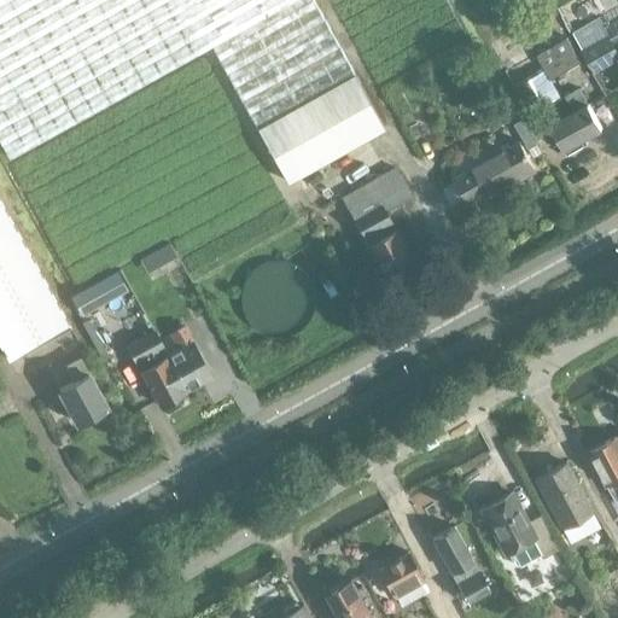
[(0,0),(0,143),(9,158),(211,45),(289,184),(372,138),(380,132),(309,0),(0,0)]
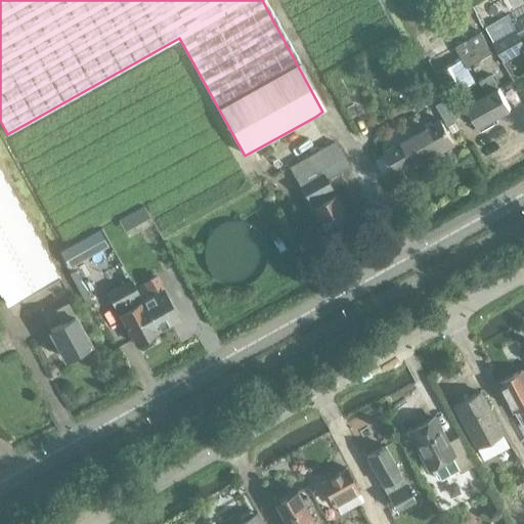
[(475,80),(468,67),(493,52),(468,6),(441,22),(441,19),(415,36),(449,96),(475,80)]
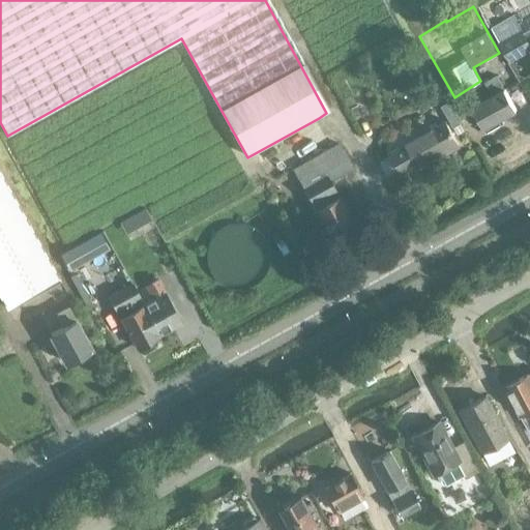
[(529,40),(528,36),(529,35),(529,20),(521,26),(522,28),(498,41),(510,62),(529,50),(529,40)]
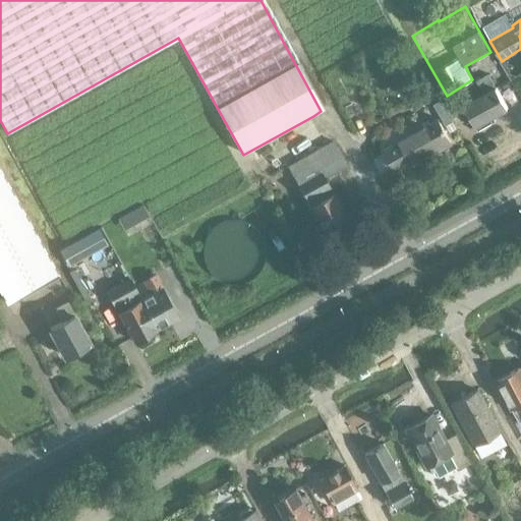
[(479,79),(485,91),(464,103),(476,125),(479,129),(497,119),(495,115),(509,107),(498,87),(497,87),(489,73),(479,79)]
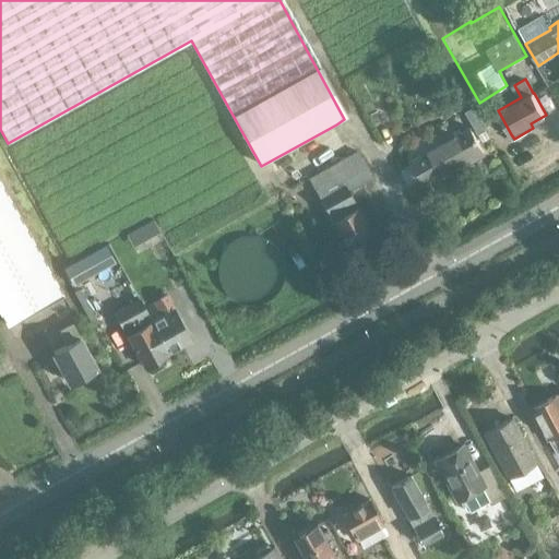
[(473,107),(465,110),(478,133),(479,133),(486,130),(473,107)]
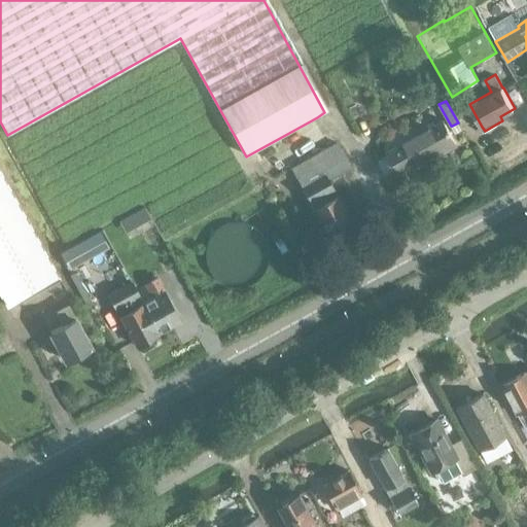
[(444,117),(388,148),(401,172),(427,156),(429,161),(458,144),(444,117)]
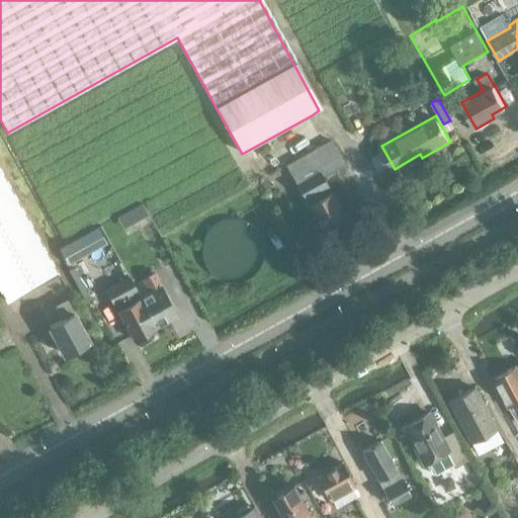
[(330,140),(286,165),(323,232),(346,220),(322,176),(344,164),(330,140)]
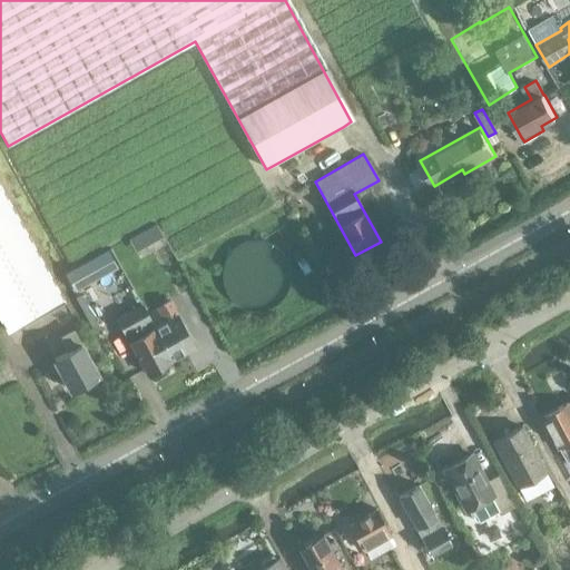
[(0,320),(7,331),(64,300),(0,186),(0,320)]
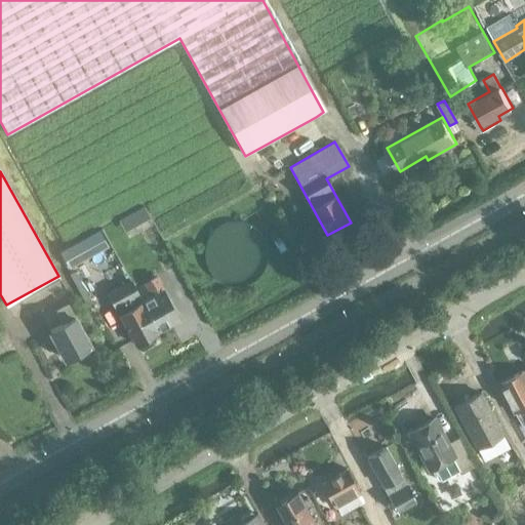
[(144,205),(132,212),(138,224),(151,217),(144,205)]
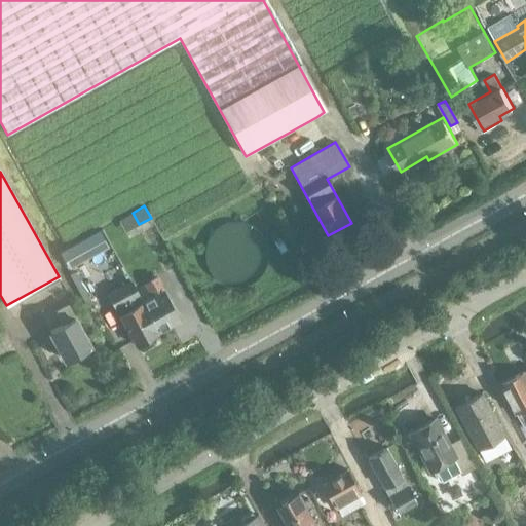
[(80,240),(60,251),(70,268),(89,257),(80,240)]
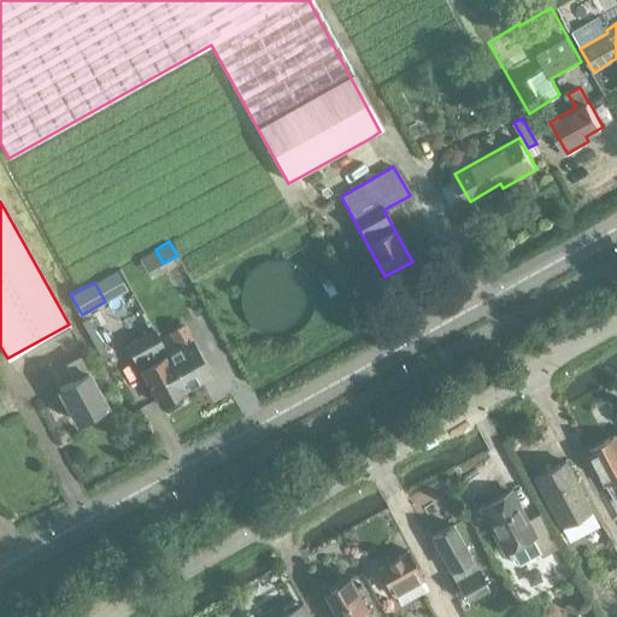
[(186,389),(211,375),(182,323),(168,331),(176,346),(164,353),(186,389)]
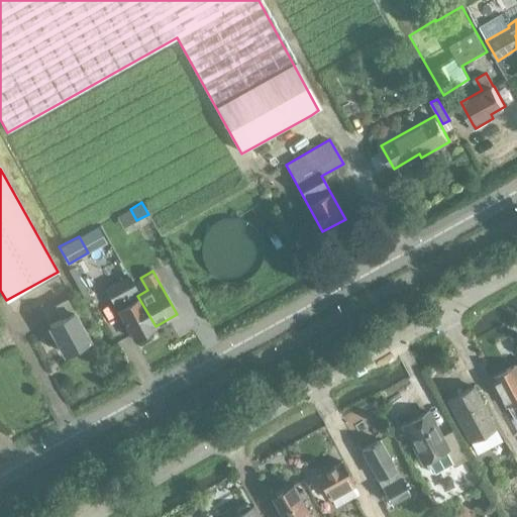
[(105,288),(133,339),(156,326),(137,296),(131,300),(129,295),(137,291),(128,274),(105,288)]
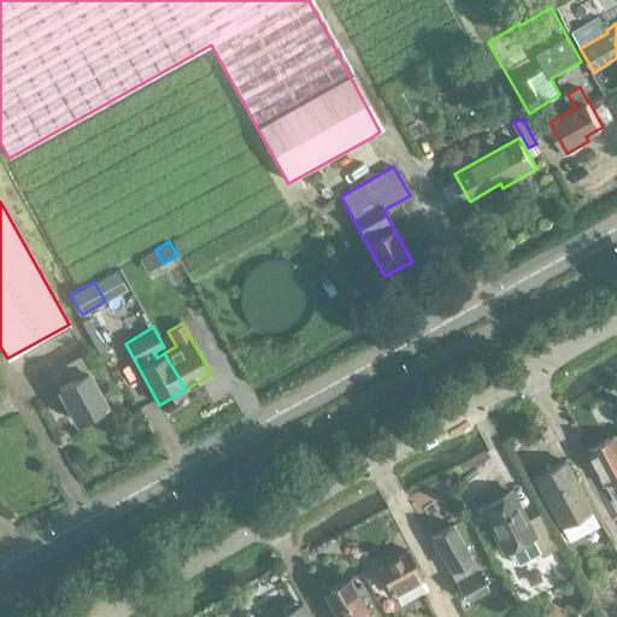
[(58,387),(77,423),(107,405),(80,357),(64,364),(71,380),(58,387)]
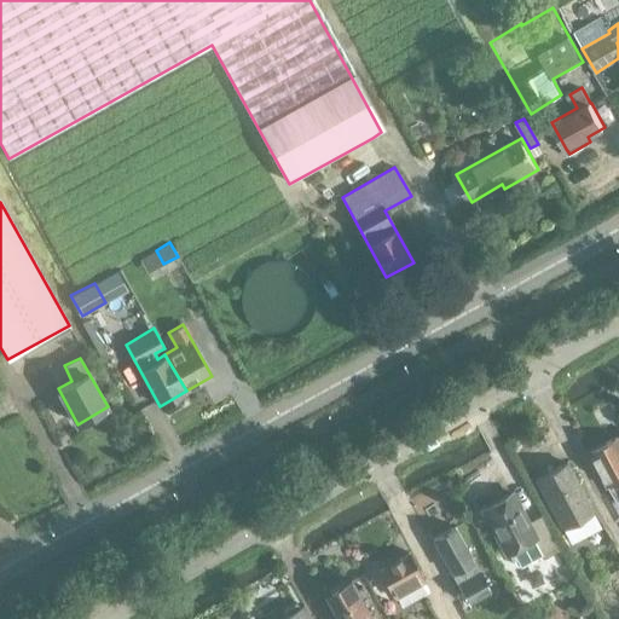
[(618,434),(588,452),(615,502),(617,501),(618,504),(618,434)]
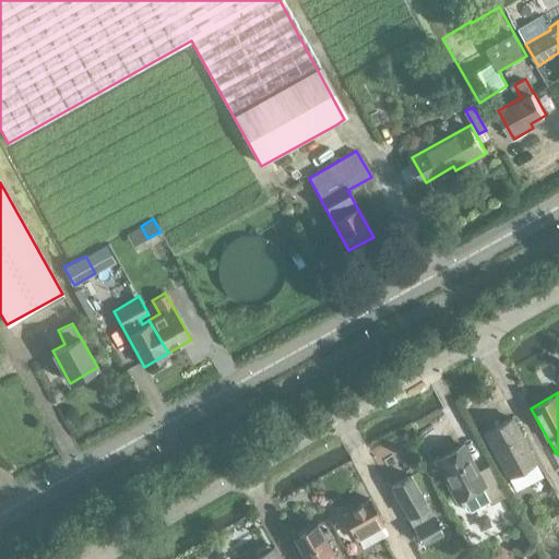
[(508,478),(535,463),(511,417),(483,432),(508,478)]
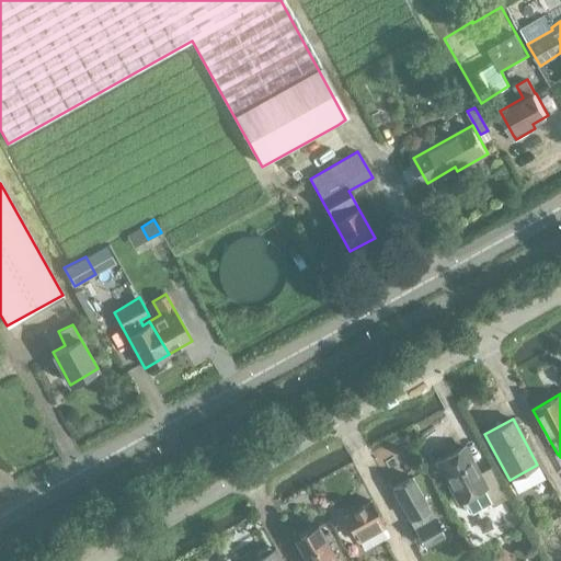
[(490,467),(478,473),(465,447),(435,462),(458,504),(483,490),(492,506),(506,499),(490,467)]
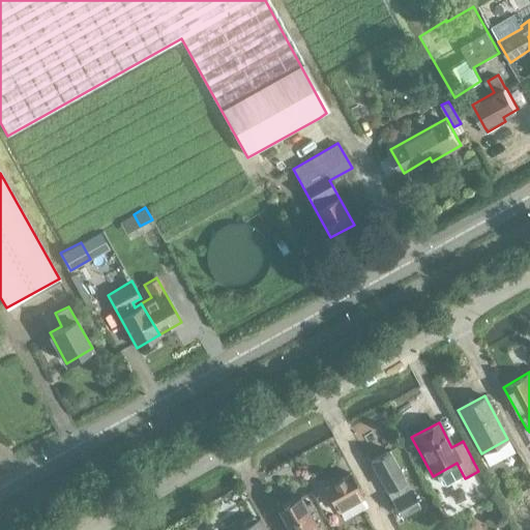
[(403,518),(421,508),(407,480),(389,450),(370,461),(403,518)]
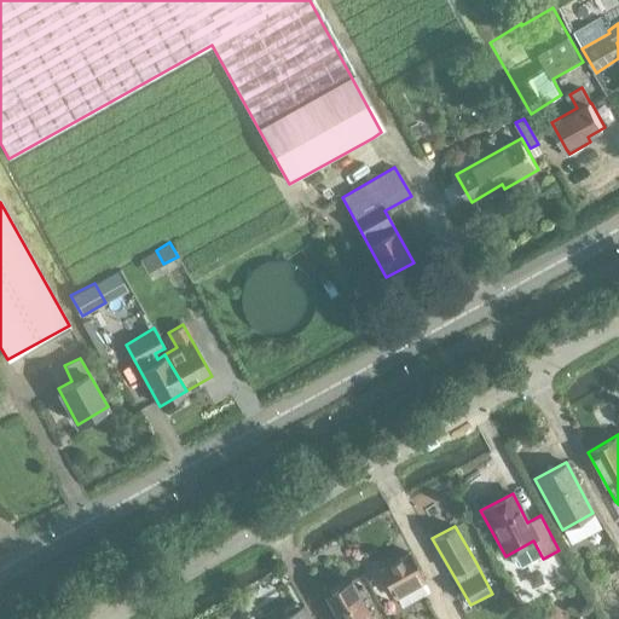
[(394,600),(397,599),(426,583),(409,550),(377,568),(394,600)]
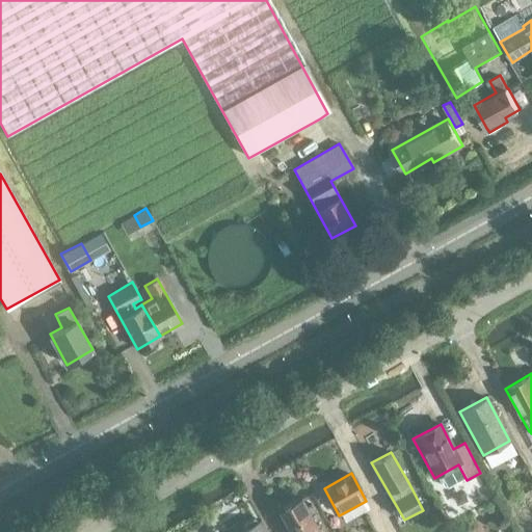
[(320,531),(300,497),(277,509),(290,531),(320,531)]
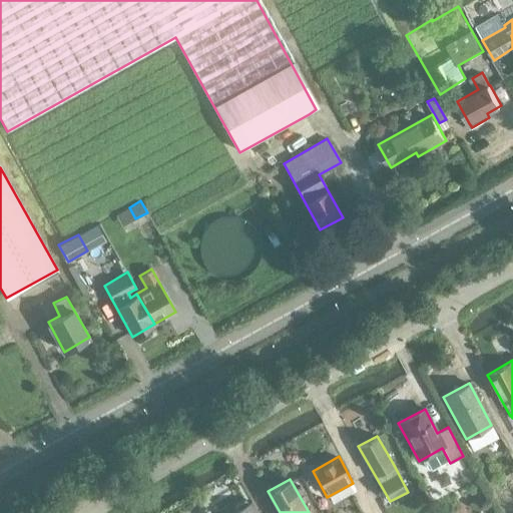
[(231,512),(258,512),(250,501),(247,503),(245,501),(243,500),(236,505),(235,506),(237,509),(231,512)]
